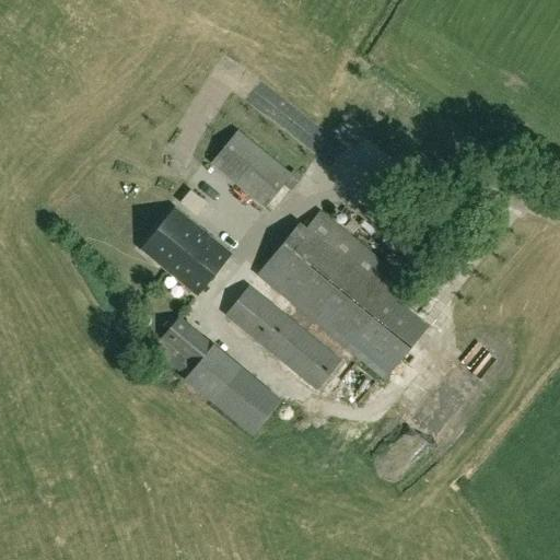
[(243,46),(241,63),(255,66),(257,48),(243,46)]
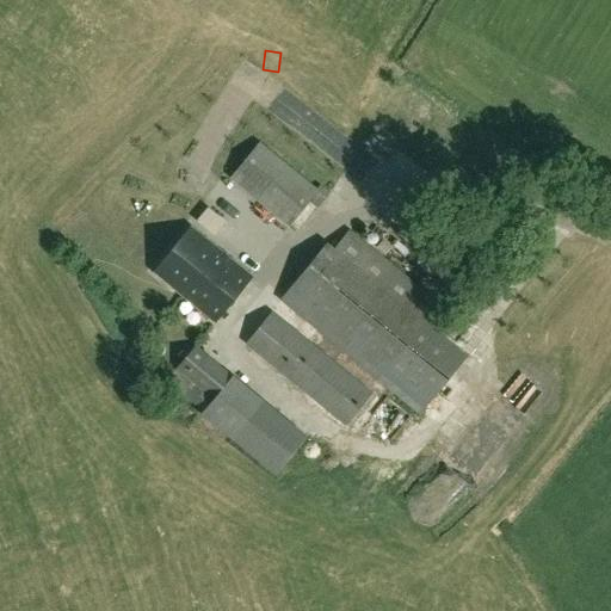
[(292,100),(287,121),(316,130),(323,111),(292,100)]
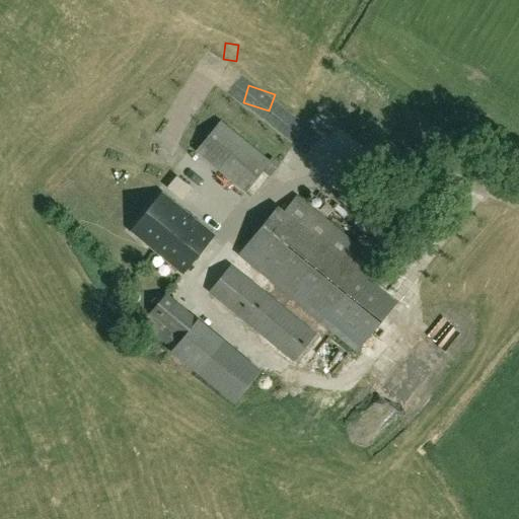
[(270,160),(220,122),(196,153),(246,193),(263,171),(269,177),(280,164),(272,158),(270,160)]
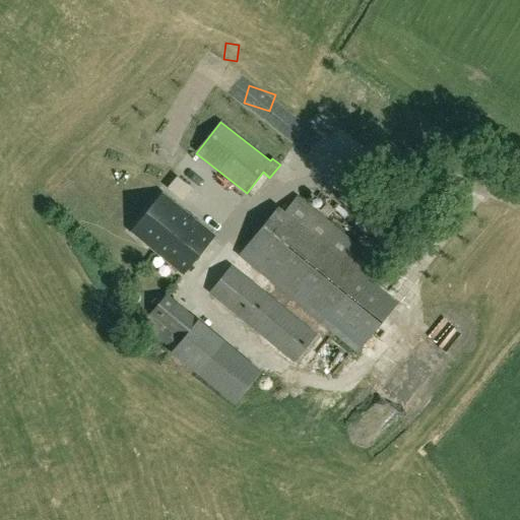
[(183,274),(213,236),(161,194),(131,232),(183,274)]
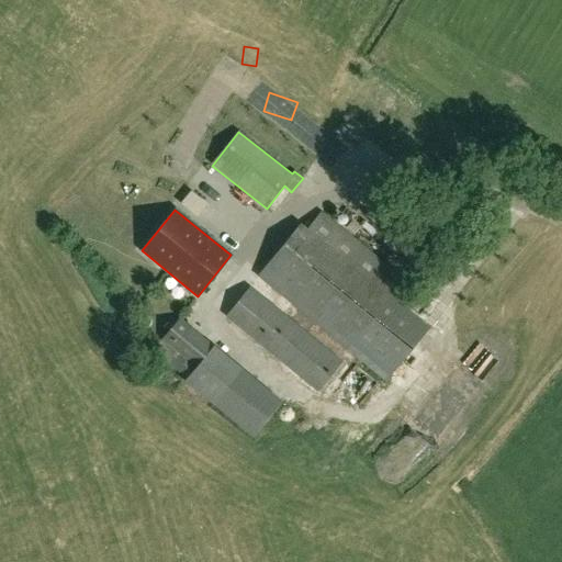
[(405,281),(322,213),(307,231),(301,226),(259,278),(385,381),(428,328),(391,298),(405,281)]
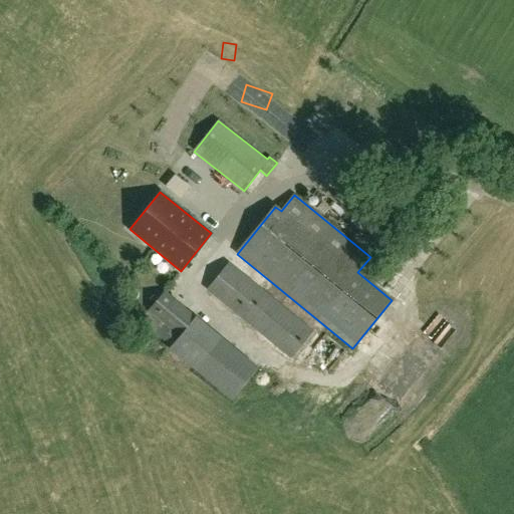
[(290,358),(312,331),(230,264),(208,291),(290,358)]
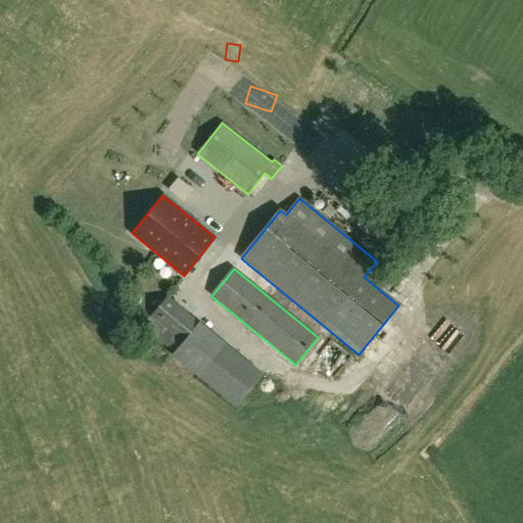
[(143,325),(176,350),(174,353),(237,406),(263,373),(200,322),(199,323),(167,296),(143,325)]
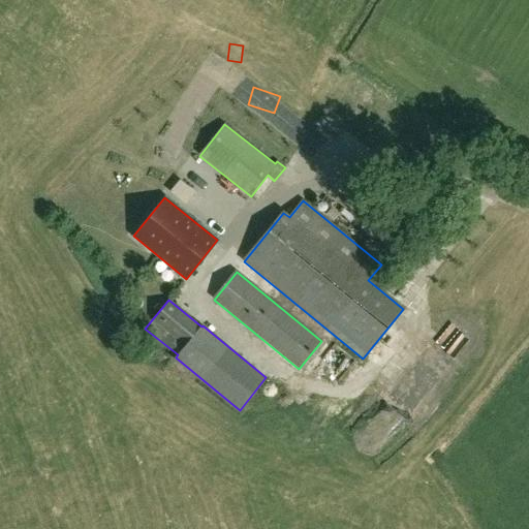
[(387,339),(368,367),(400,391),(419,363),(387,339)]
